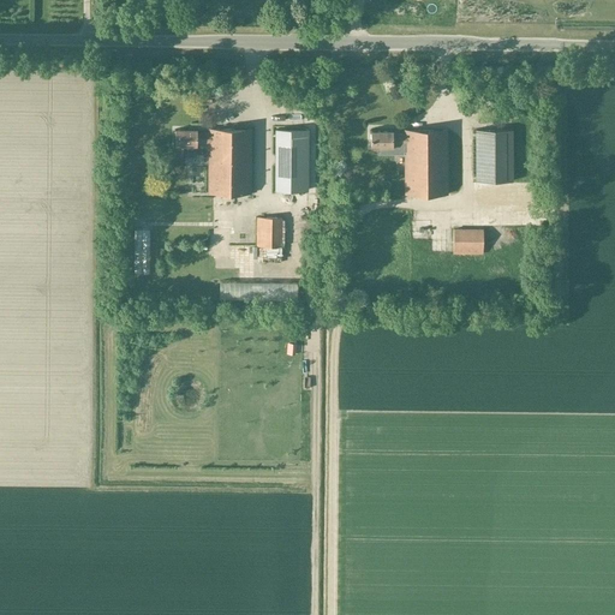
[(208,155),(208,193),(250,195),(251,130),(208,130),(208,133),(196,133),(196,130),(174,130),(174,145),(195,147),(195,155),(208,155)]
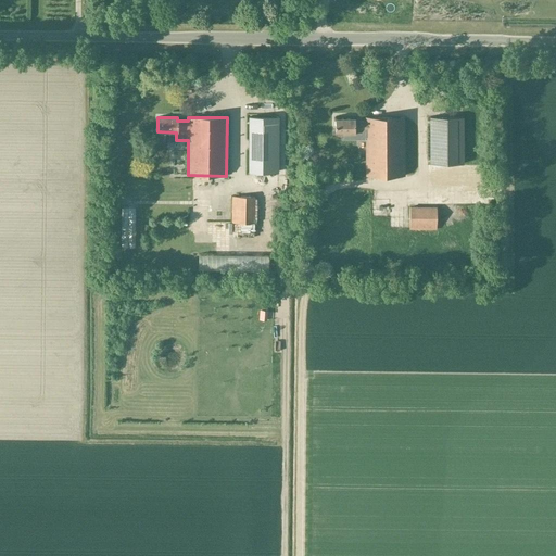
[(275,174),(275,117),(248,117),(248,174),(275,174)]
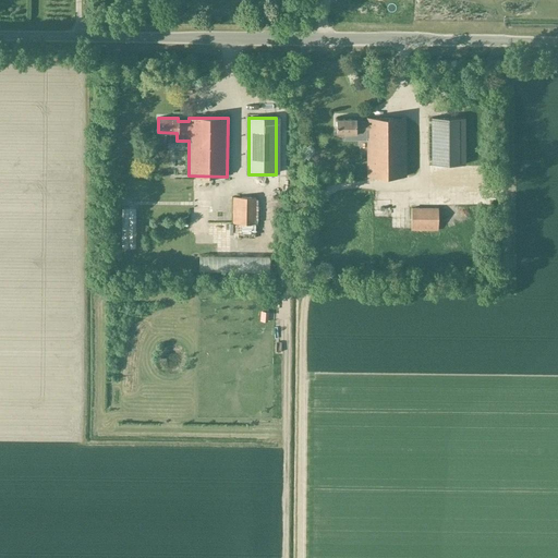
[(431,166),(465,165),(464,118),(431,118),(431,166)]
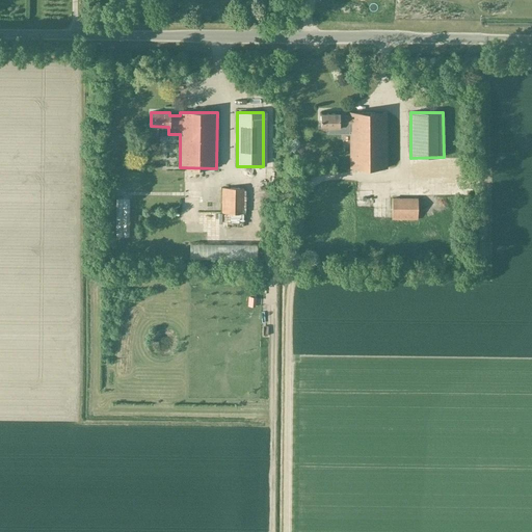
[(349,132),(349,168),(387,168),(386,113),(349,113),(349,116),(339,116),(339,114),(320,114),(320,128),(328,128),(328,132),(349,132)]
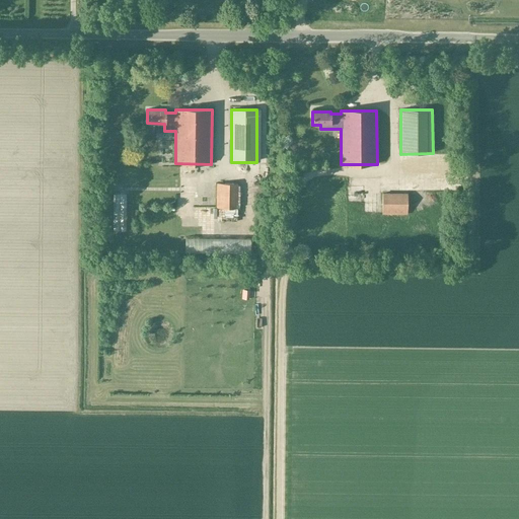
[(217,183),(216,209),(236,209),(237,184),(217,183)]
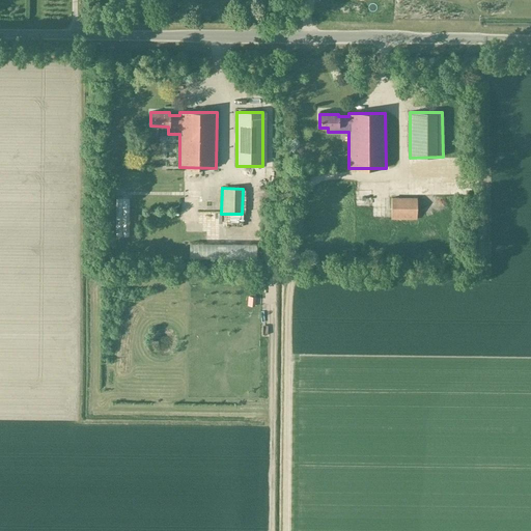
[(391,199),(391,220),(416,220),(417,199),(391,199)]
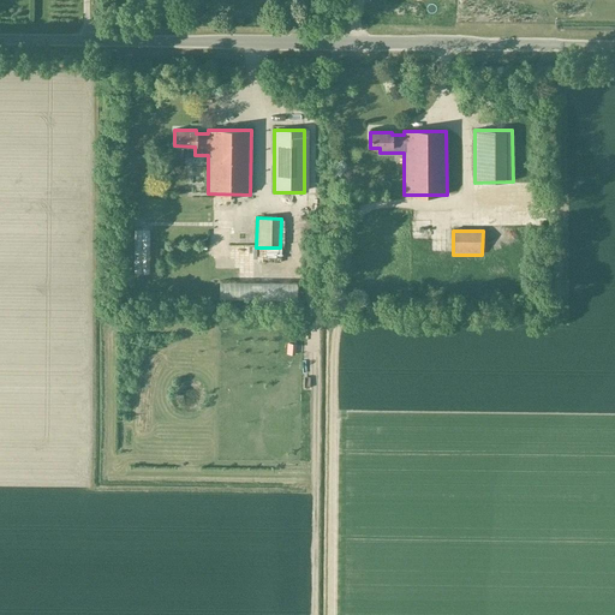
[(297,281),(220,280),(219,302),(297,303),(297,281)]
